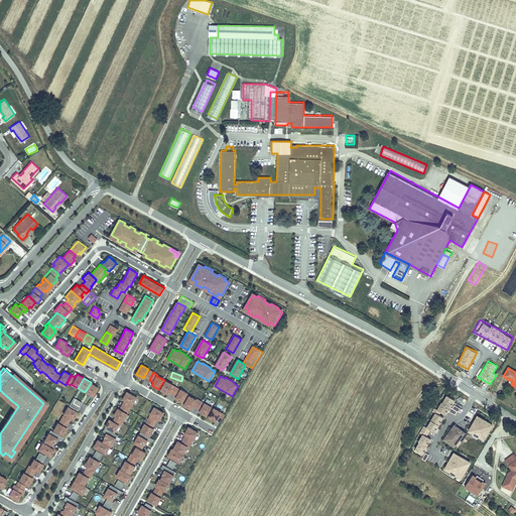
[(172,395),(176,388),(172,386),(173,385),(166,381),(160,390),(167,394),(168,393),(172,395)]
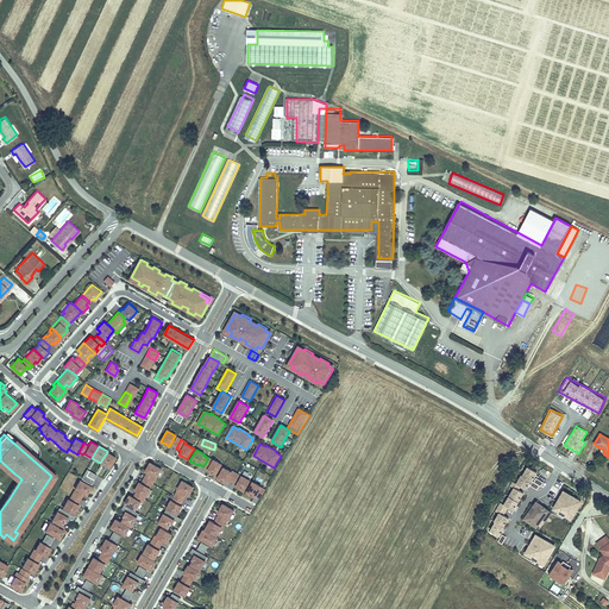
[(108,469),(115,457),(107,452),(100,463),(100,464),(108,469)]
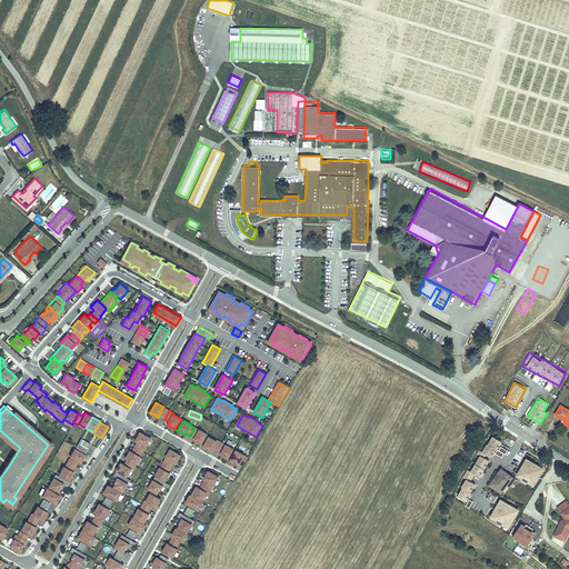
[(201,445),(207,433),(199,429),(199,430),(195,428),(190,436),(195,438),(193,440),(201,445)]
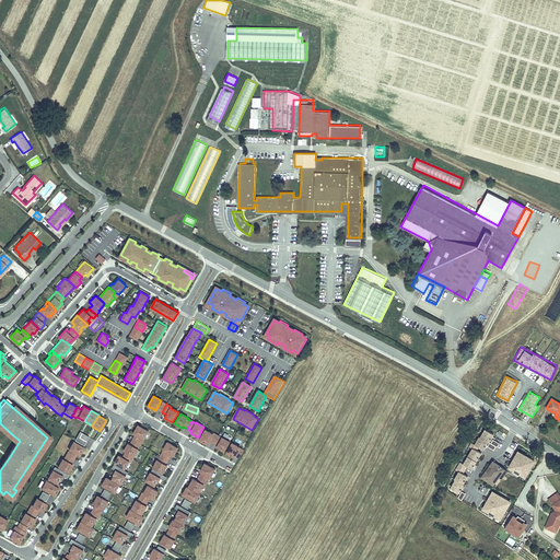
[(0,428),(11,438),(13,435),(0,423),(0,428)]
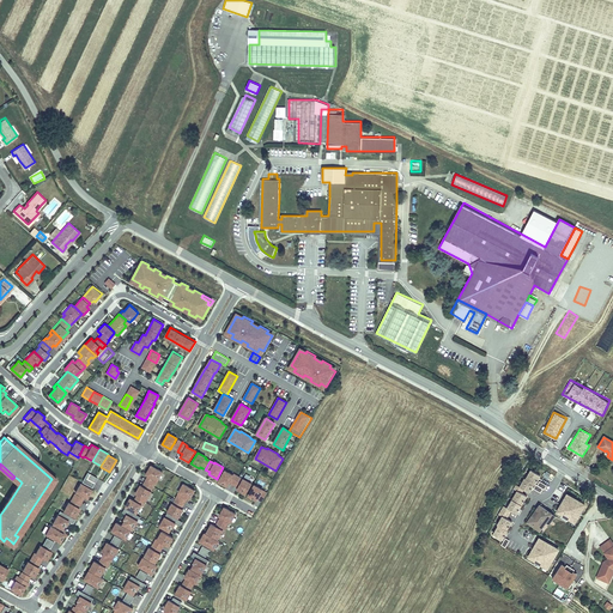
[(157,480),(162,472),(151,465),(145,474),(152,478),(157,480)]
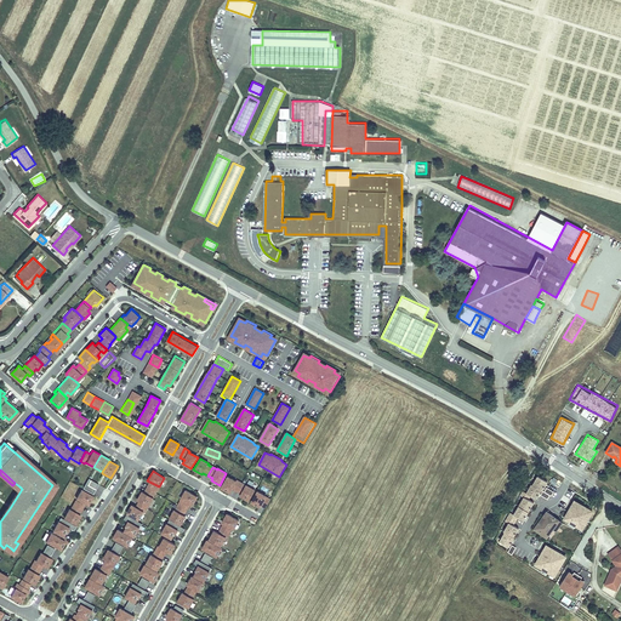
[(237,491),(241,483),(237,480),(237,482),(228,477),(221,488),(229,494),(232,489),(237,491)]
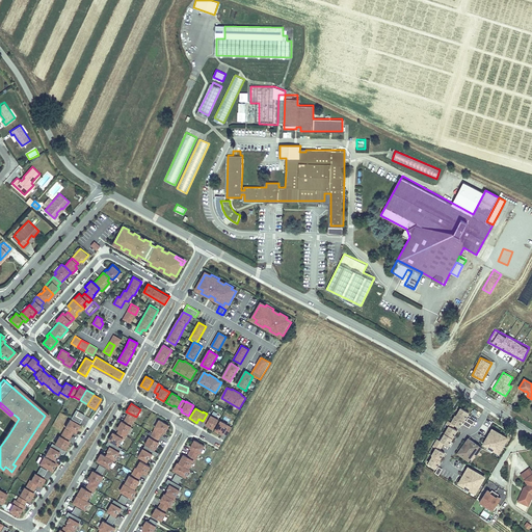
[(464,421),(467,417),(469,413),(460,408),(456,416),(463,420),(464,421)]
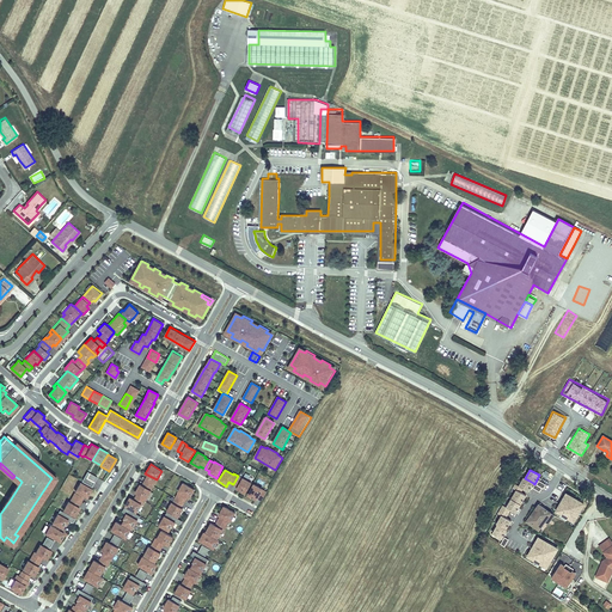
[(91,487),(97,477),(86,471),(80,481),(91,487)]
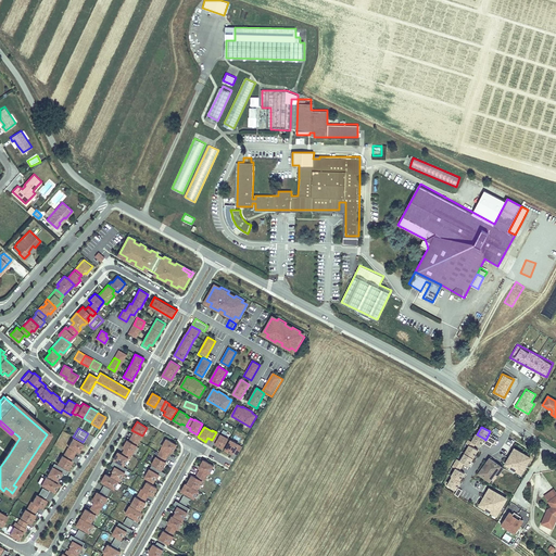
[(223,449),(228,439),(220,434),(220,436),(216,432),(212,440),(216,443),(215,444),(223,449)]
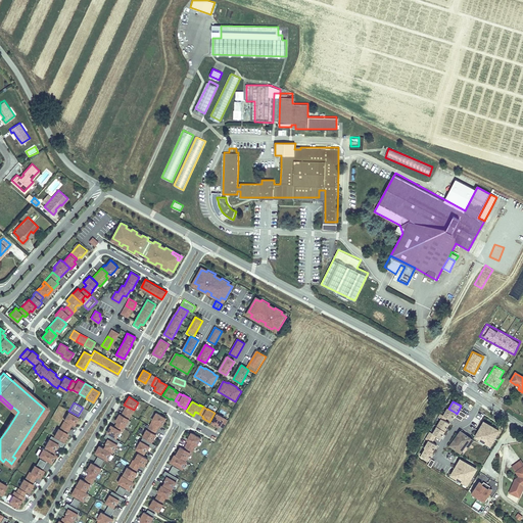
[(454,417),(456,413),(448,409),(447,408),(443,416),(446,418),(450,420),(453,417),(454,417)]
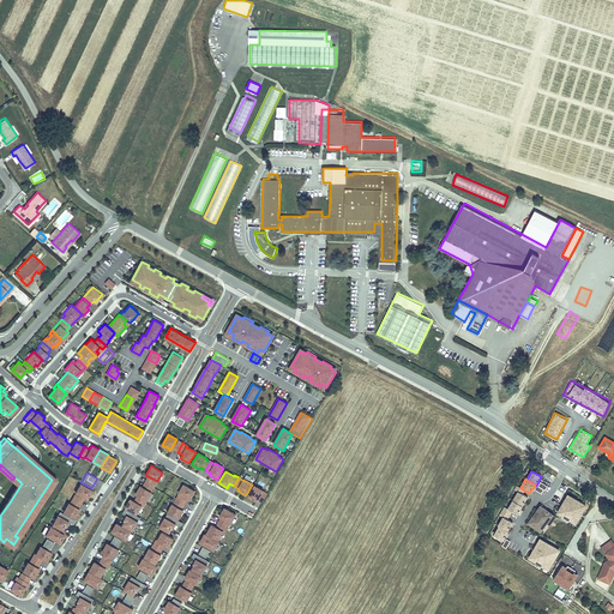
[(12,498),(22,483),(19,481),(8,497),(12,498)]
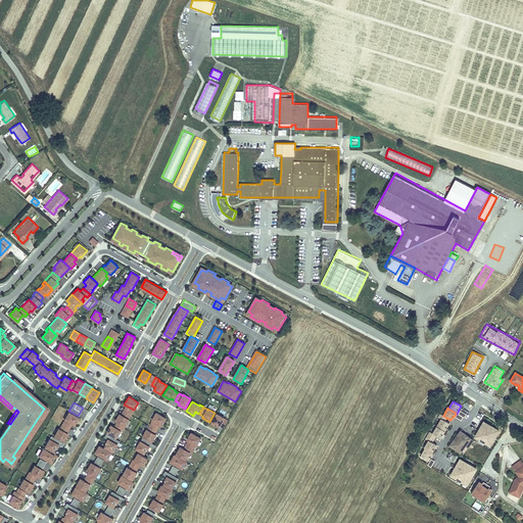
[(73,425),(78,418),(67,412),(63,420),(67,422),(72,424),(73,425)]
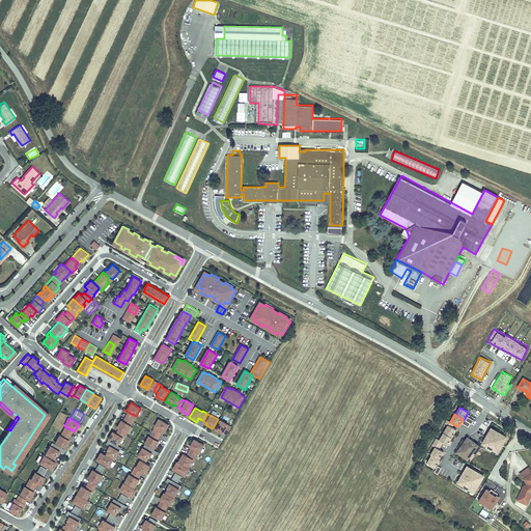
[(168,425),(159,419),(155,426),(164,432),(168,425)]
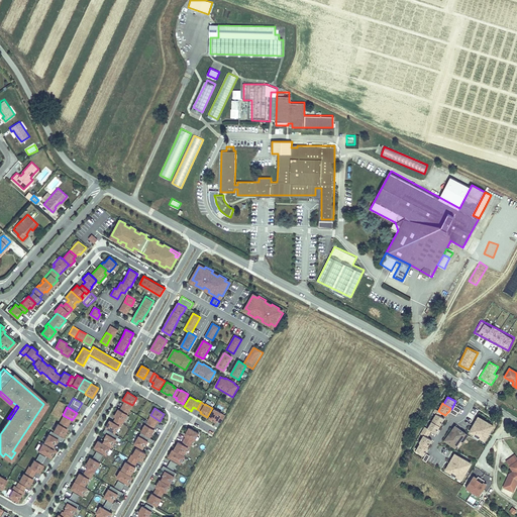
[(123,422),(127,414),(118,409),(113,416),(123,422)]
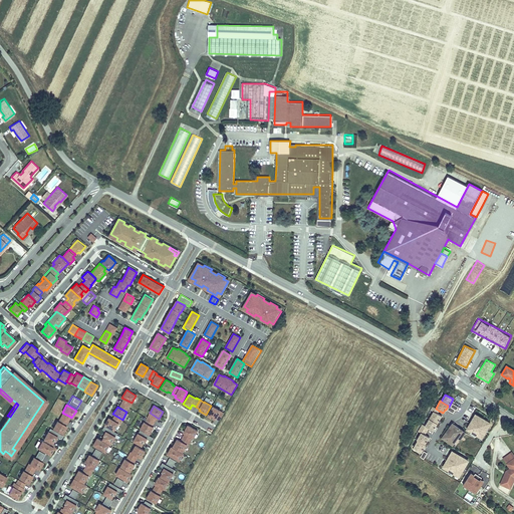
[(220,421),(224,414),(220,412),(213,407),(208,417),(215,421),(216,419),(220,421)]
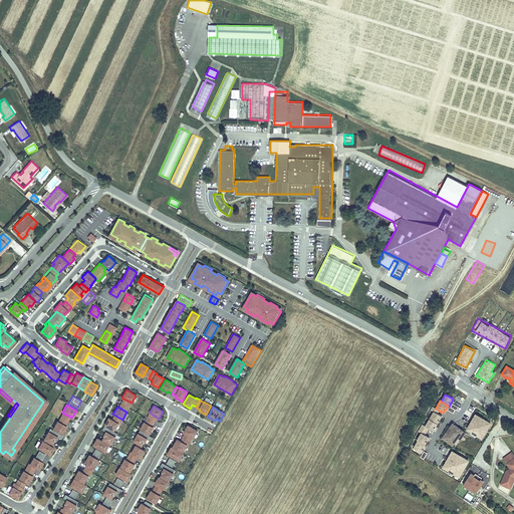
[(437,414),(439,411),(436,409),(433,407),(431,410),(434,412),(430,419),(437,424),(439,420),(441,416),(437,414)]
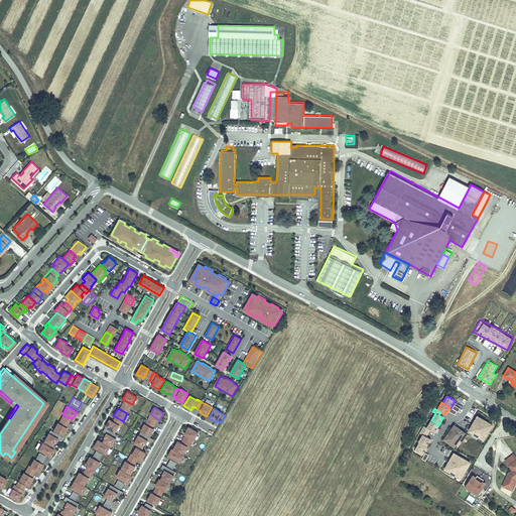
[(67,423),(70,419),(66,417),(62,415),(59,419),(67,423)]
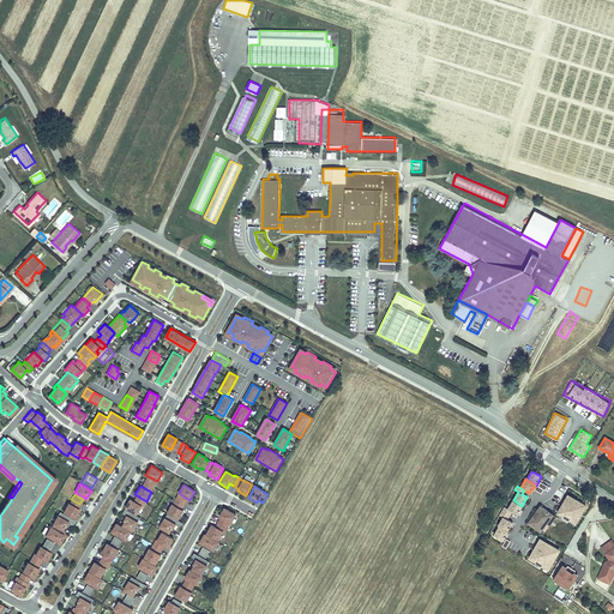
[(184,505),(186,500),(178,495),(175,500),(184,505)]
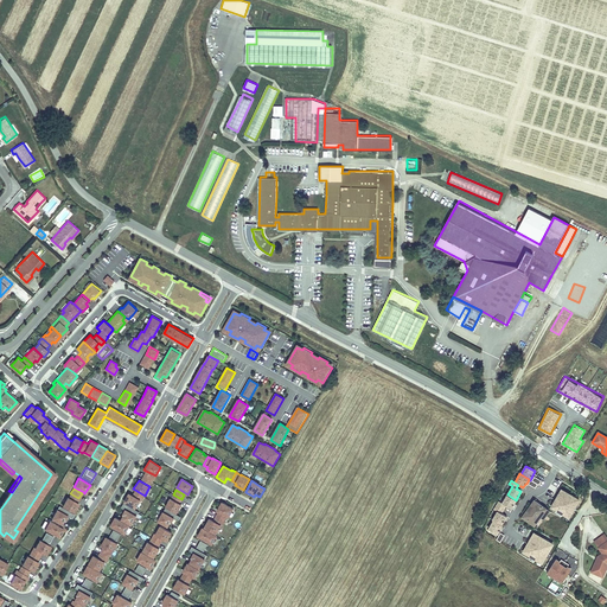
[(579,499),(570,494),(569,496),(561,490),(556,498),(557,499),(551,508),(561,512),(569,517),(575,509),(574,508),(579,499)]
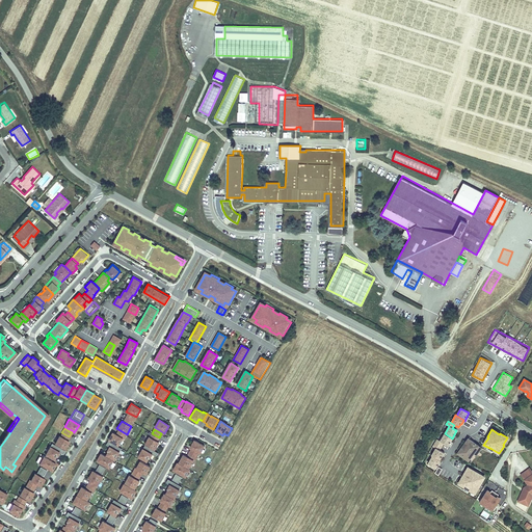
[(123,439),(126,434),(118,430),(116,434),(114,433),(112,432),(108,440),(117,446),(122,439),(123,439)]
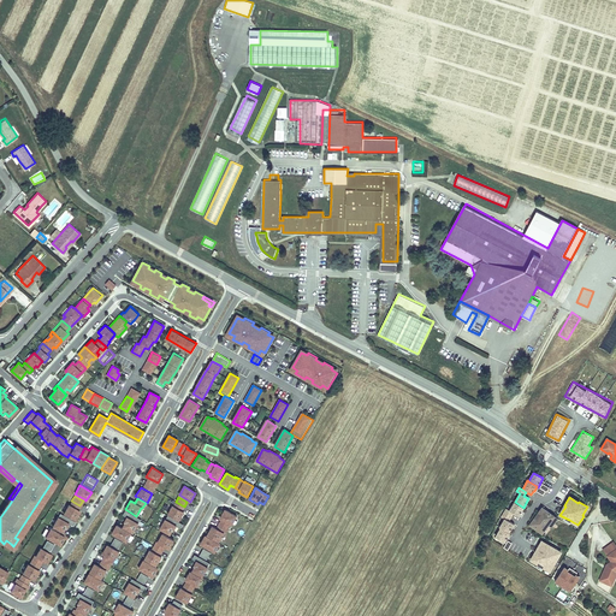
[(73,520),(80,511),(77,510),(80,505),(71,501),(69,505),(67,504),(63,514),(73,520)]
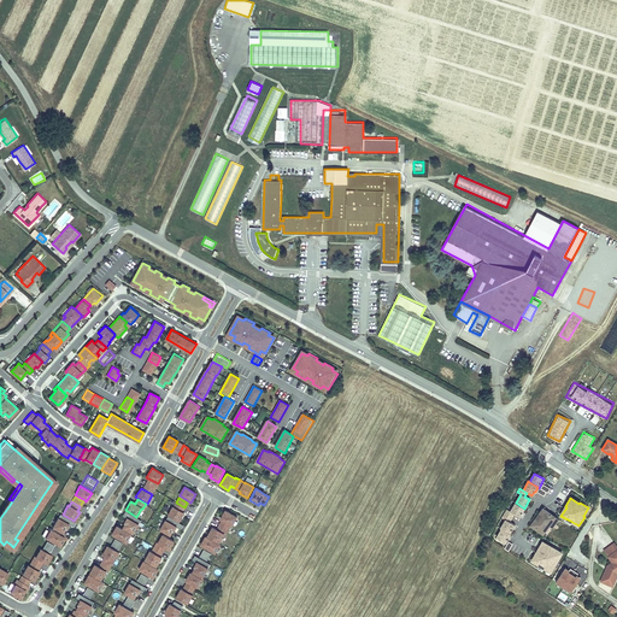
[(180,522),(184,513),(182,512),(184,507),(176,503),(174,507),(172,506),(168,515),(180,522)]
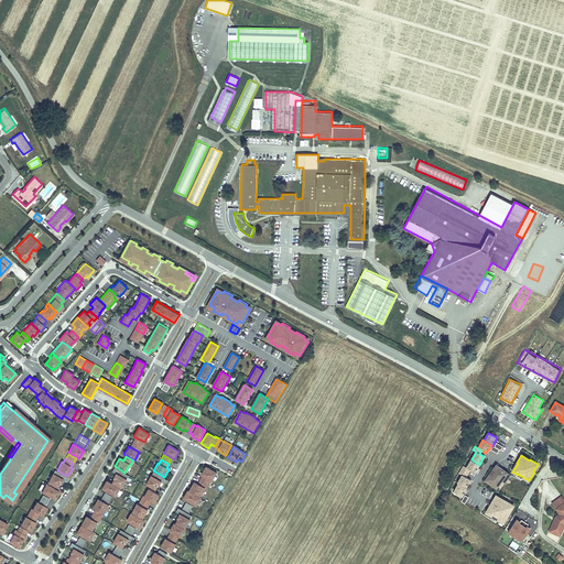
[(479,465),(472,459),(466,467),(463,466),(461,469),(468,474),(470,469),(475,473),(477,469),(477,468),(479,465)]
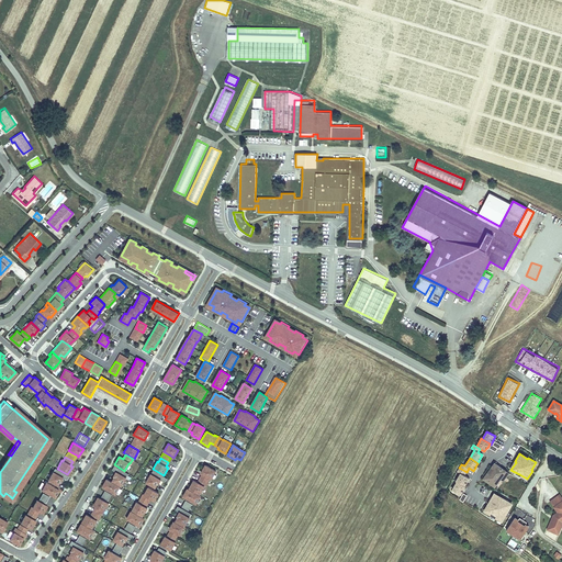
[(457,464),(453,462),(444,479),(447,481),(457,464)]
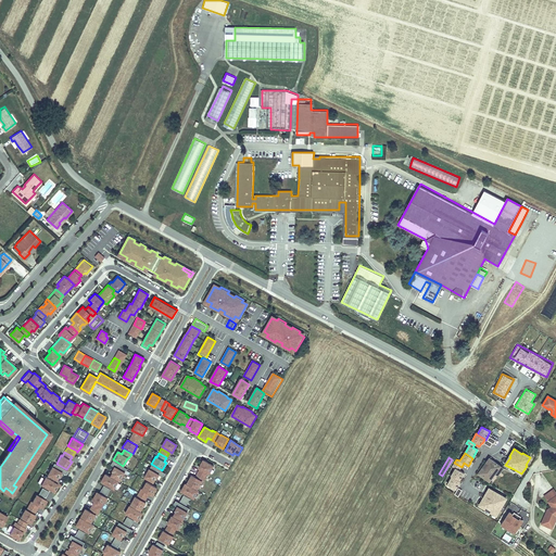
[(492,483),(492,482),(490,480),(495,474),(497,475),(503,468),(490,458),(479,474),(492,483)]
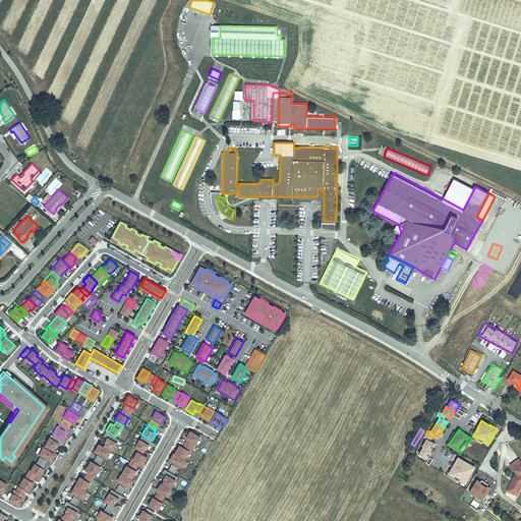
[(112,451),(118,440),(105,431),(103,436),(107,438),(105,442),(106,442),(104,446),(112,451)]
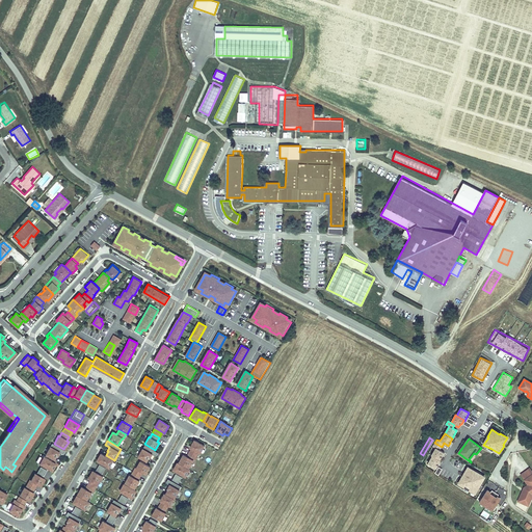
[(200,454),(204,446),(194,441),(190,448),(191,449),(189,453),(196,457),(198,453),(200,454)]
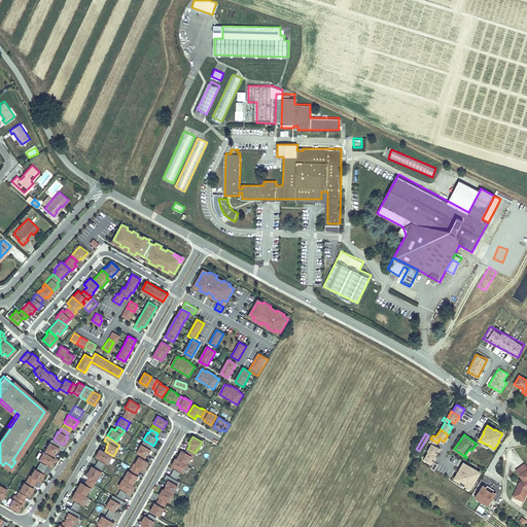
[(437,443),(430,438),(428,442),(431,444),(427,452),(428,452),(435,456),(437,452),(437,453),(440,449),(435,446),(437,443)]
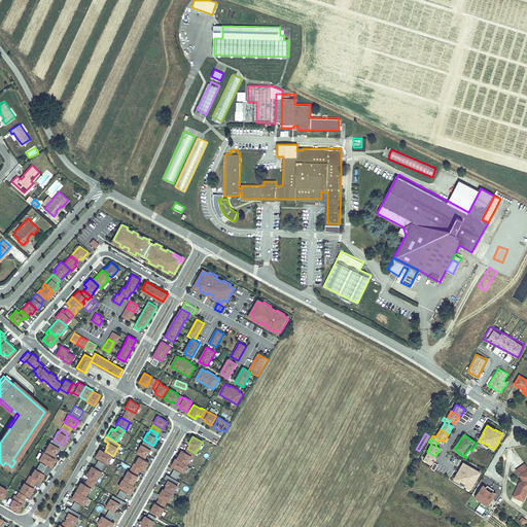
[(56,452),(58,448),(62,450),(64,447),(50,440),(44,451),(53,455),(55,452),(56,452)]
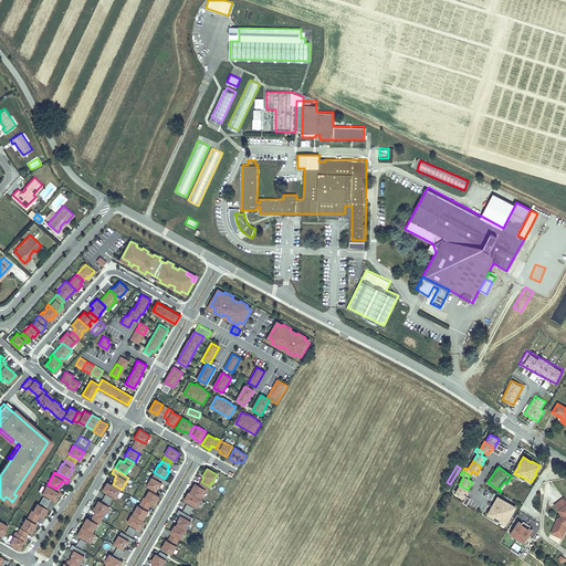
[(159,488),(161,483),(166,485),(168,482),(154,474),(146,486),(156,491),(158,488),(159,488)]
